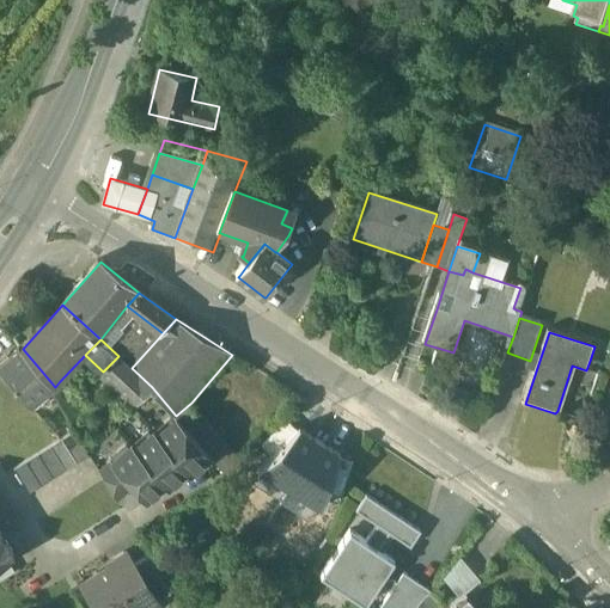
[(23,349),(20,348),(0,364),(0,368),(32,406),(54,388),(55,387),(23,349)]
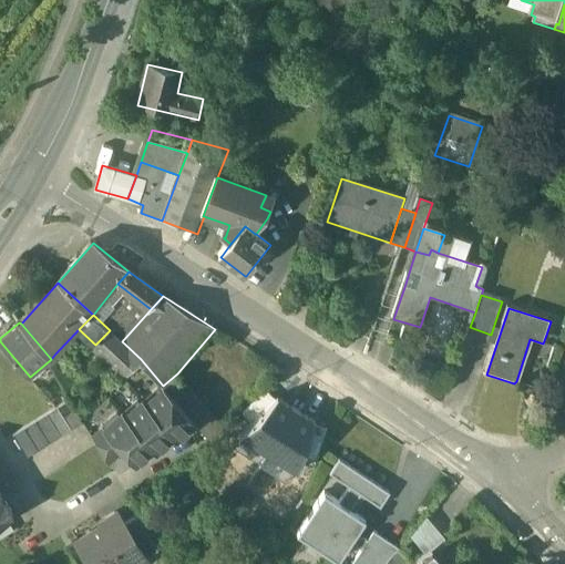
[(122,341),(110,330),(95,345),(126,373),(141,359),(122,341)]
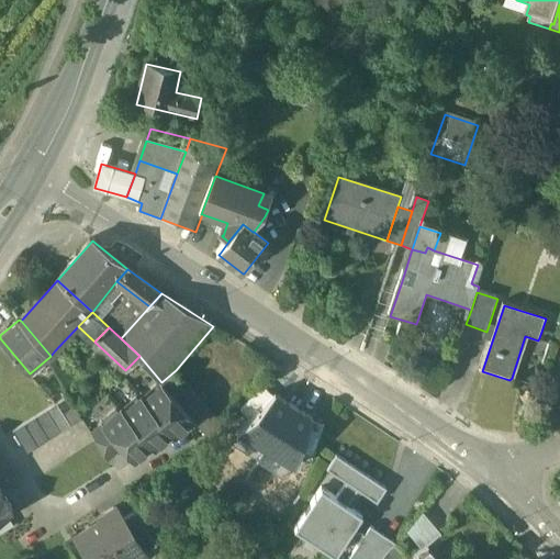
[(555,336),(541,332),(538,341),(551,345),(555,336)]
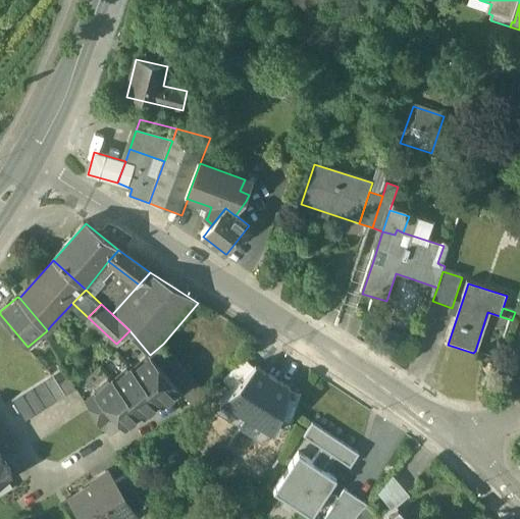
[(68,352),(51,325),(47,330),(46,331),(45,333),(59,358),(68,352)]
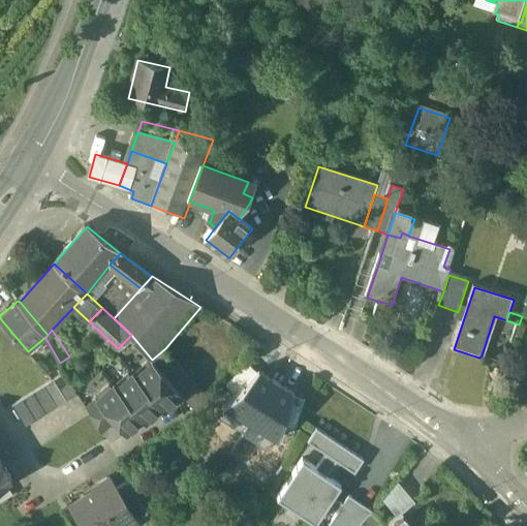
[(165,348),(152,360),(154,363),(154,364),(183,396),(182,396),(186,401),(199,389),(165,348)]
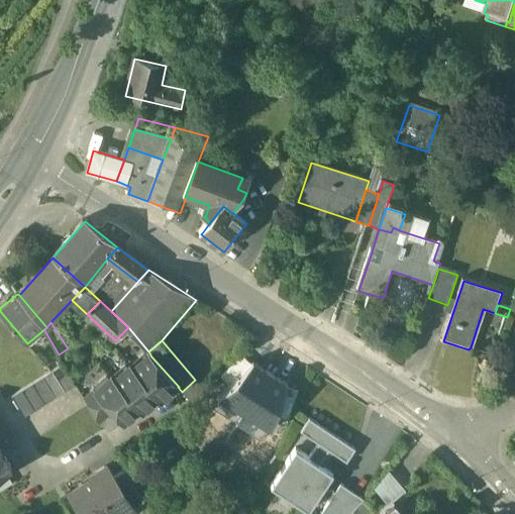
[(150,355),(150,354),(147,357),(145,355),(134,366),(136,368),(134,369),(159,399),(162,402),(178,387),(179,387),(150,355)]
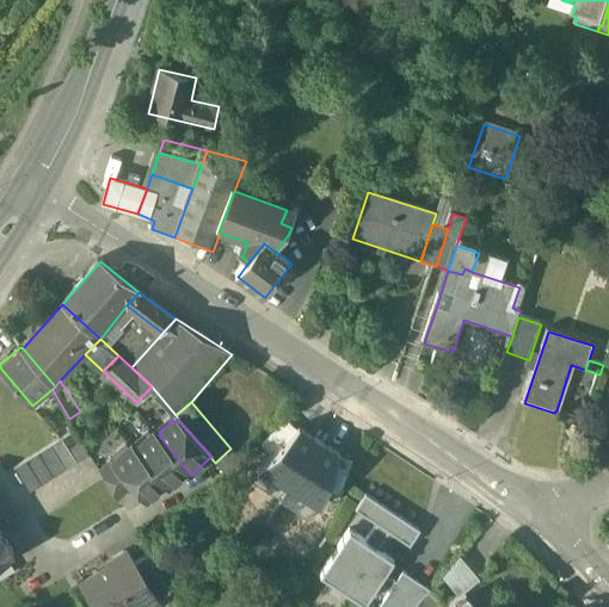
[(260,474),(291,491),(321,444),(301,431),(260,474)]
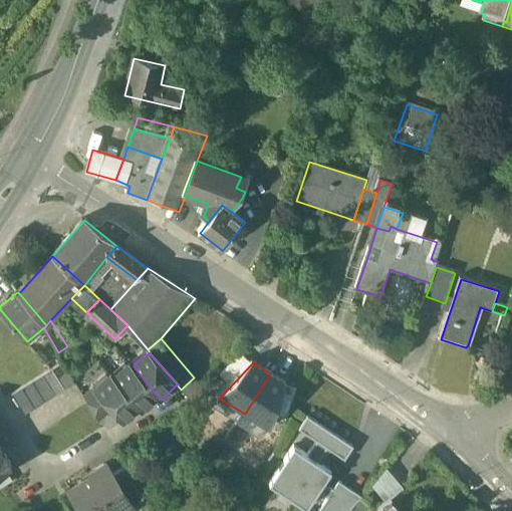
[(62,363),(13,396),(26,417),(75,385),(62,363)]
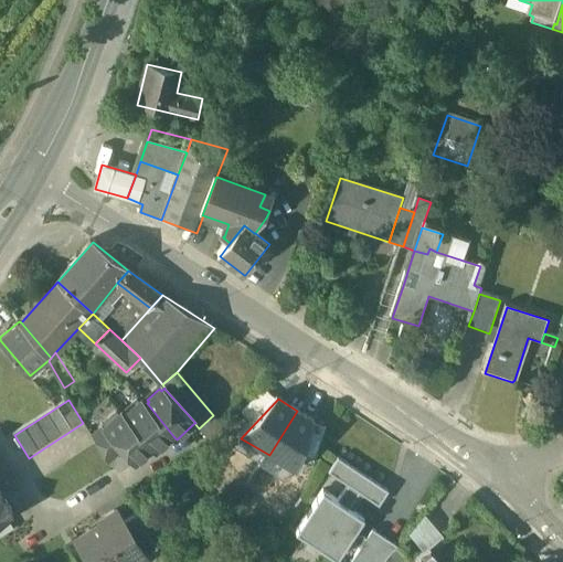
[(147,403),(144,400),(140,403),(139,402),(127,412),(128,414),(126,416),(152,448),(156,452),(173,436),(147,403)]
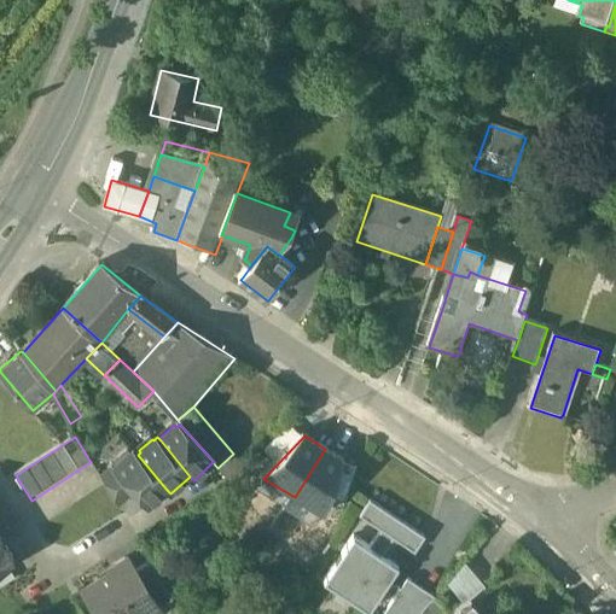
[(347,462),(325,449),(295,497),(326,516),(347,462)]
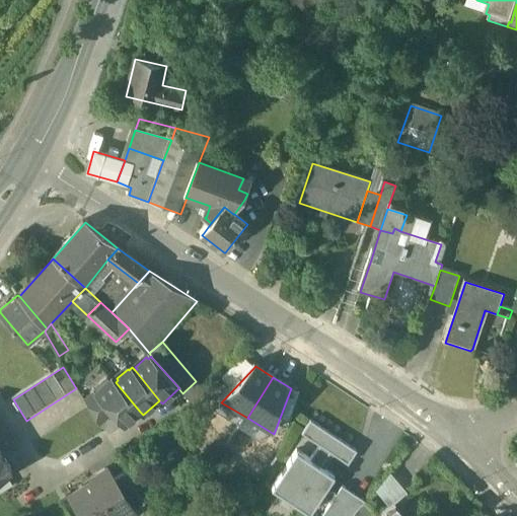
[(116,382),(114,378),(111,381),(108,380),(97,390),(99,391),(96,394),(114,415),(125,426),(140,412),(116,382)]
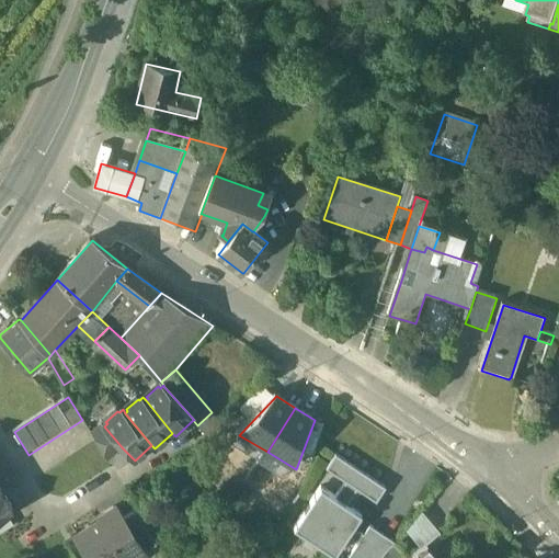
[(212,412),(197,425),(213,442),(227,428),(212,412)]
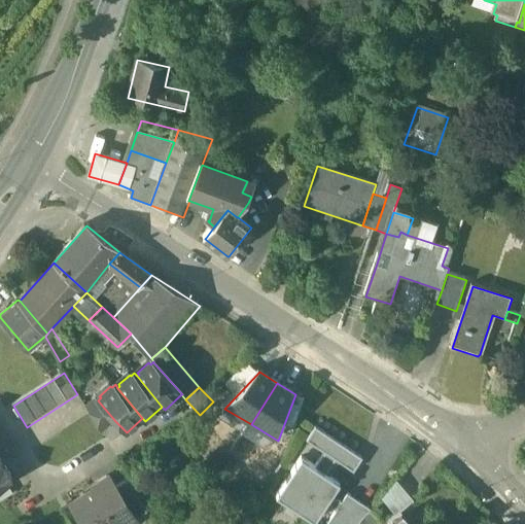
[(98,400),(88,409),(102,433),(115,421),(98,400)]
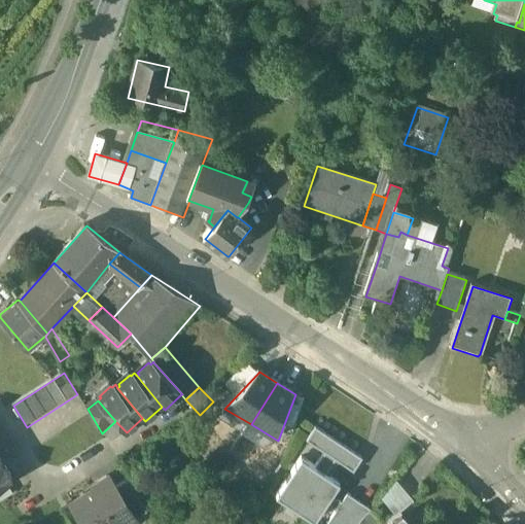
[(363,460),(317,428),(308,442),(326,454),(316,468),(327,476),(337,461),(355,474),(363,460)]
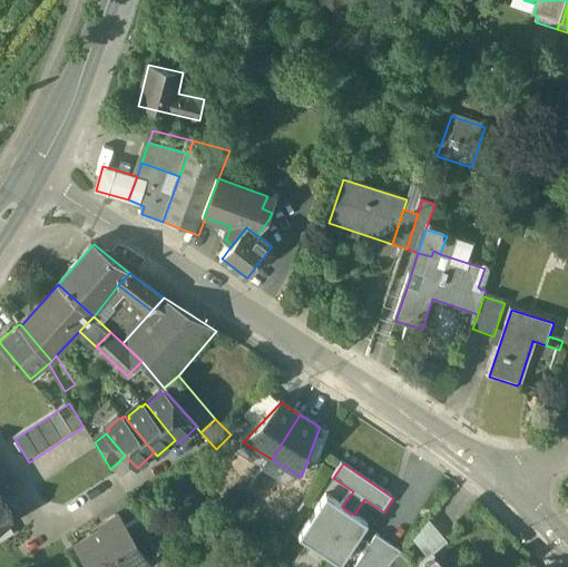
[(6,505),(0,495),(0,527),(16,518),(7,504),(6,505)]
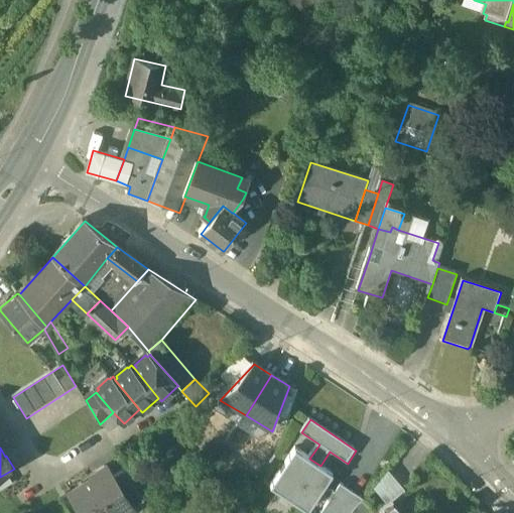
[(309,459),(296,450),(271,487),(309,512),(322,494),(327,486),(334,475),(320,466),(309,459)]
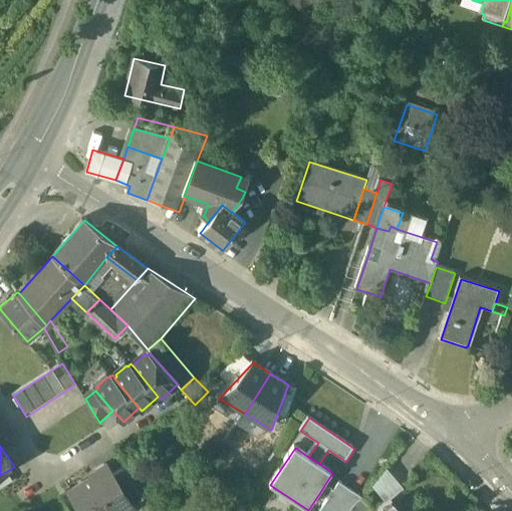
[(126,470),(113,478),(133,509),(145,501),(126,470)]
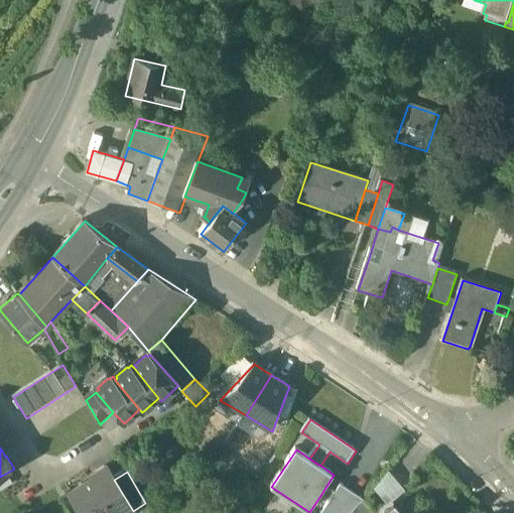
[(8,474),(0,479),(0,493),(15,484),(8,474)]
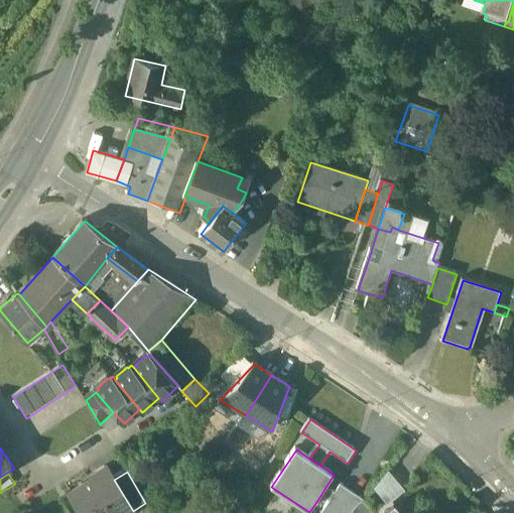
[(114,480),(111,475),(98,483),(94,482),(72,496),(80,507),(92,510),(91,512),(134,512),(133,511),(114,480)]
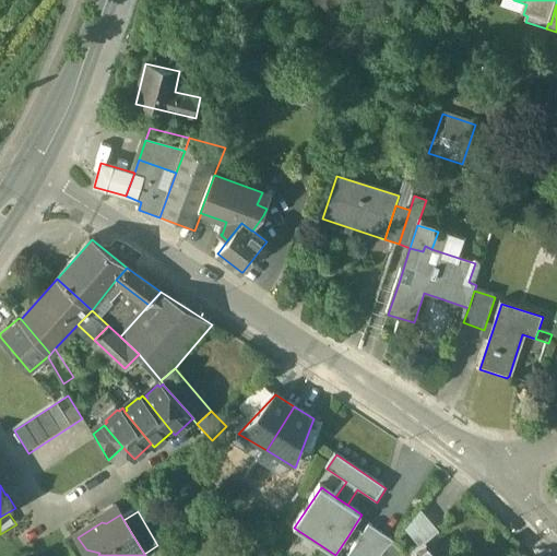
[(370,525),(364,534),(359,542),(351,555),(382,555),(390,547),(395,543),(370,525)]
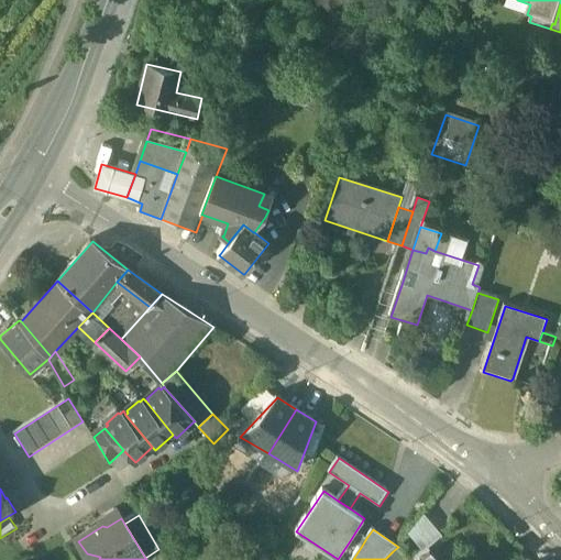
[(366,538),(356,530),(351,539),(362,546),(366,538)]
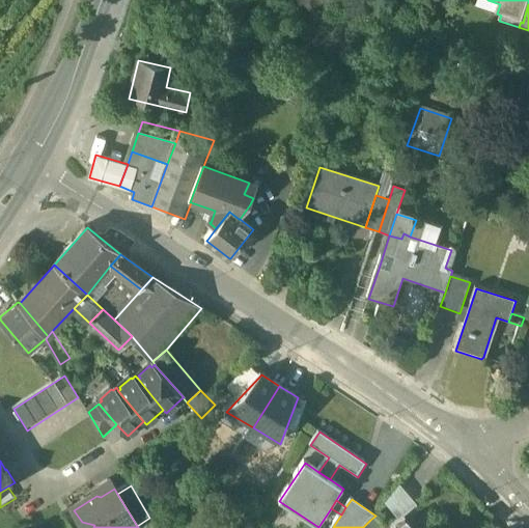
[(376,516),(365,527),(386,527),(376,516)]
